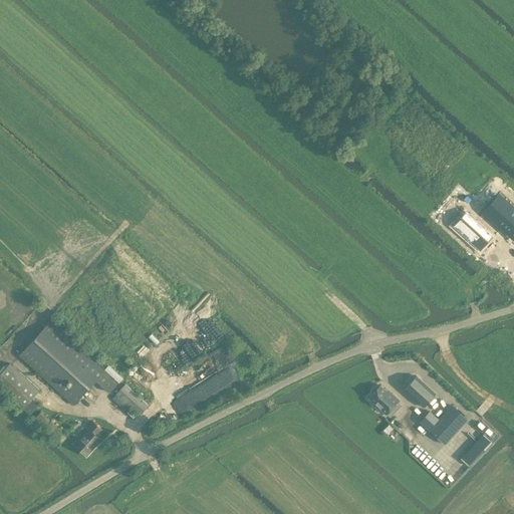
[(491,215),(513,236),(513,211),(503,202),(491,215)]
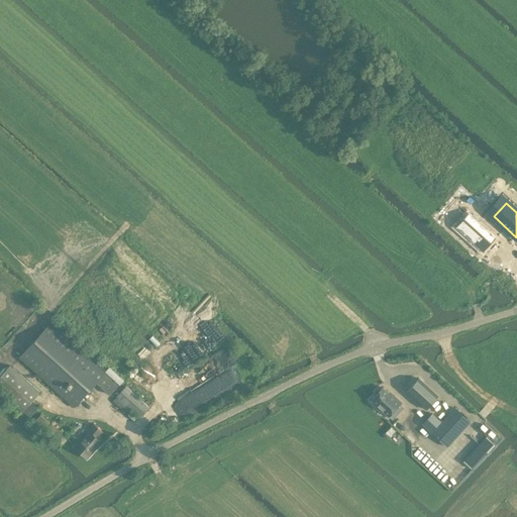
[(75,407),(97,383),(110,395),(118,386),(105,374),(50,323),(19,357),(75,407)]
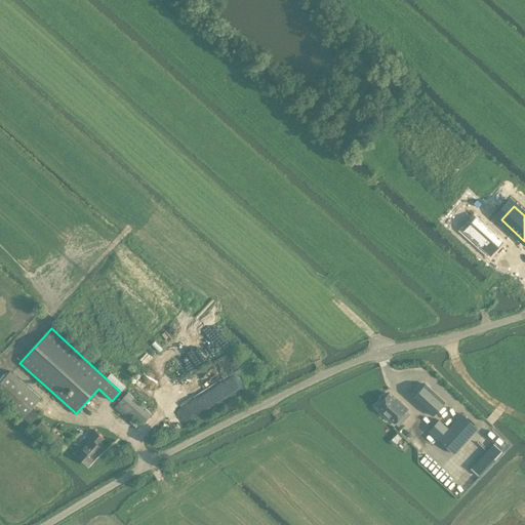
[(0,380),(0,397),(23,417),(29,423),(38,413),(31,408),(39,399),(9,371),(0,380)]
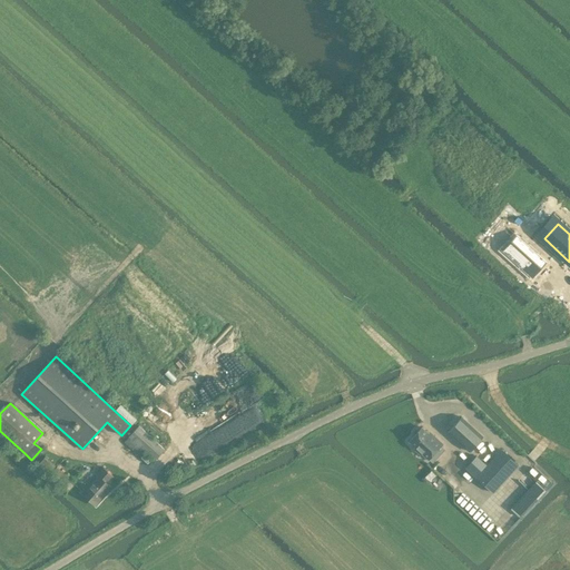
[(483,436),(482,435),(471,425),(461,416),(448,432),(470,451),(483,436)]
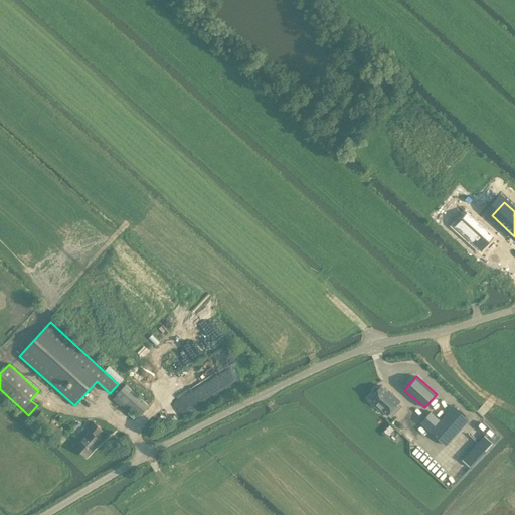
[(126,411),(130,406),(140,415),(149,406),(126,384),(117,394),(118,395),(114,399),(126,411)]
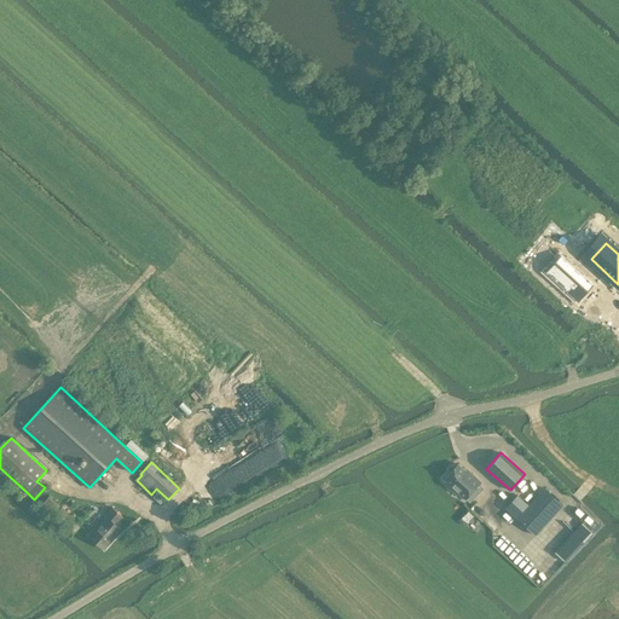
[(466,470),(457,463),(443,479),(451,486),(449,487),(456,495),(458,492),(466,499),(470,503),(484,489),(479,484),(481,481),(467,468),(466,470)]
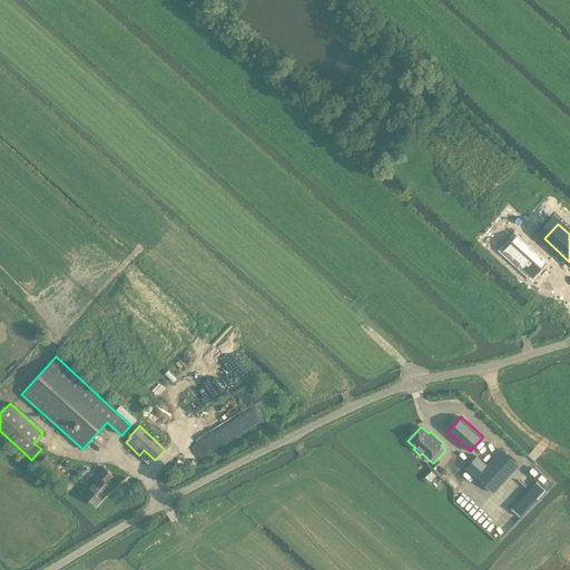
[(491,491),(518,463),(502,449),(475,477),(491,491)]
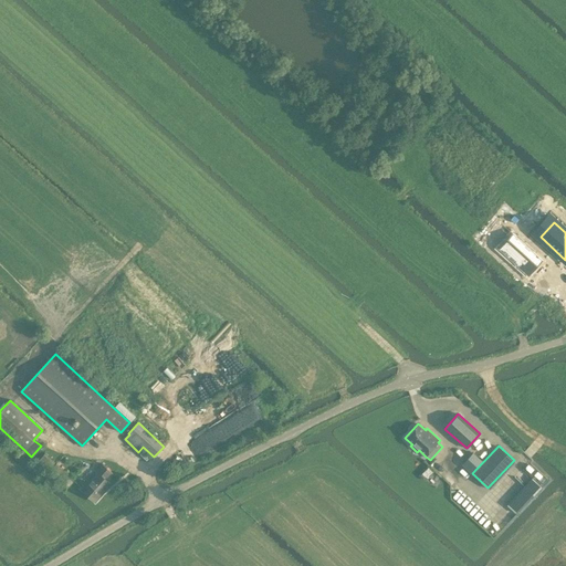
[(147,460),(150,457),(144,450),(140,454),(147,460)]
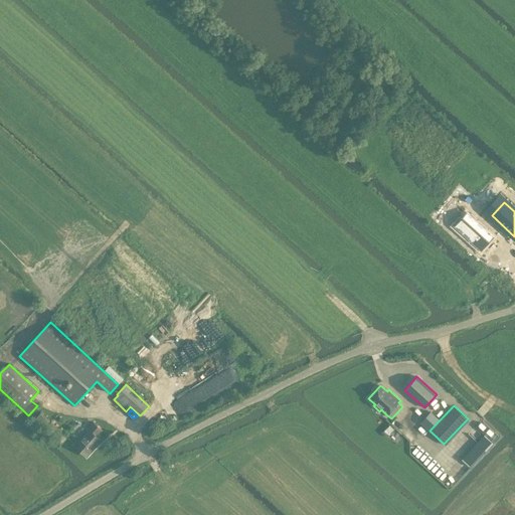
[(440,420),(431,411),(420,422),(428,431),(440,420)]
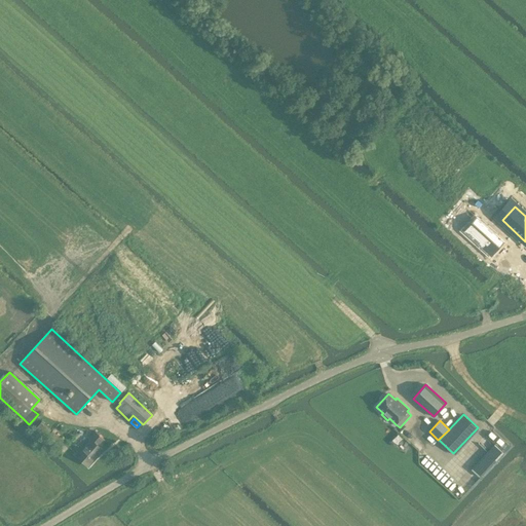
[(100,446),(105,440),(95,430),(88,437),(90,439),(75,455),(88,466),(104,450),(100,446)]
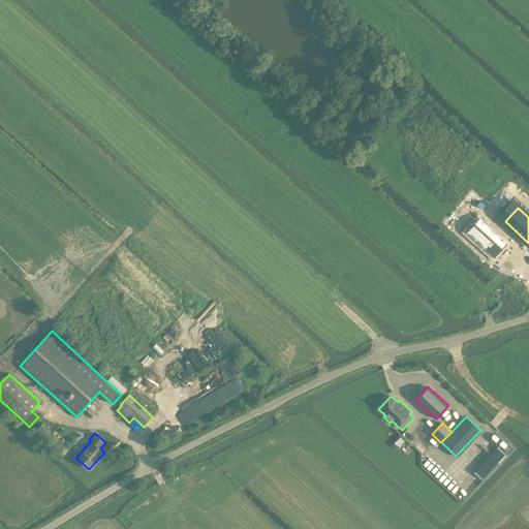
[(498,446),(490,455),(498,463),(499,464),(507,455),(498,446)]
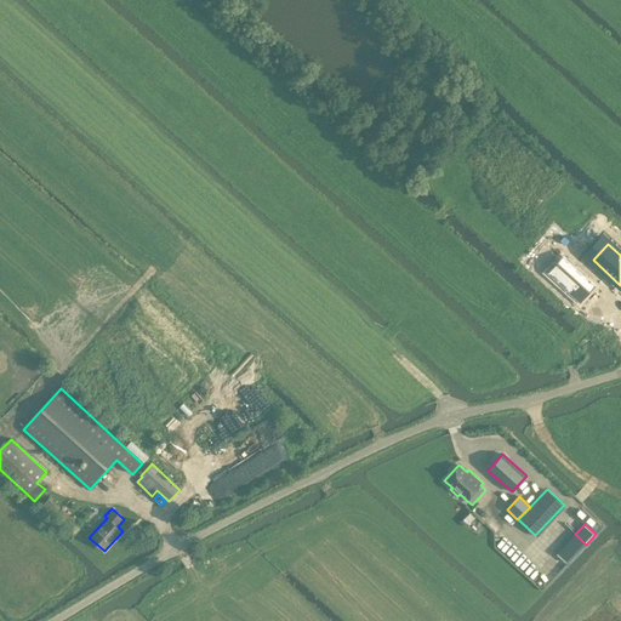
[(585,543),(575,534),(556,554),(565,563),(585,543)]
